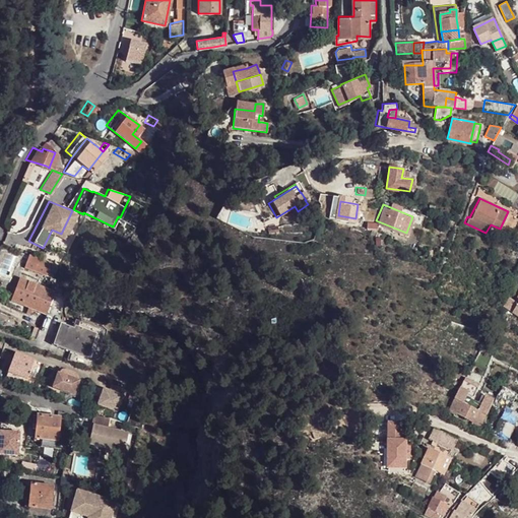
[(42,272),(46,258),(24,251),(20,264),(42,272)]
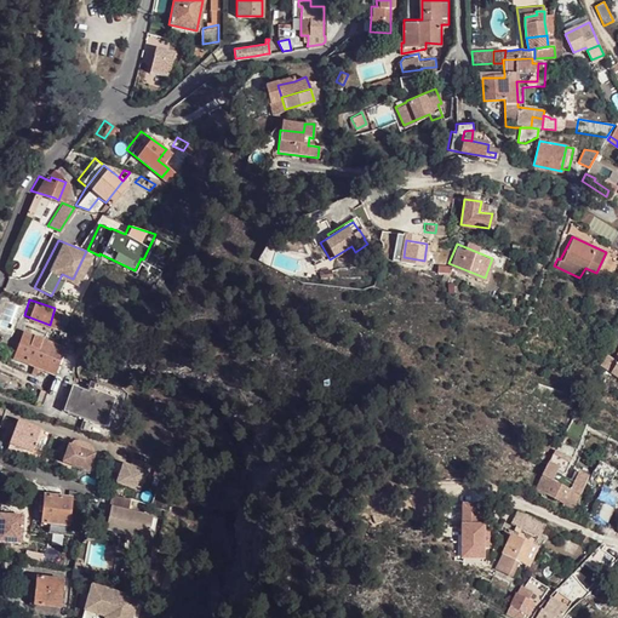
[(7,354),(49,370),(58,342),(17,326),(7,354)]
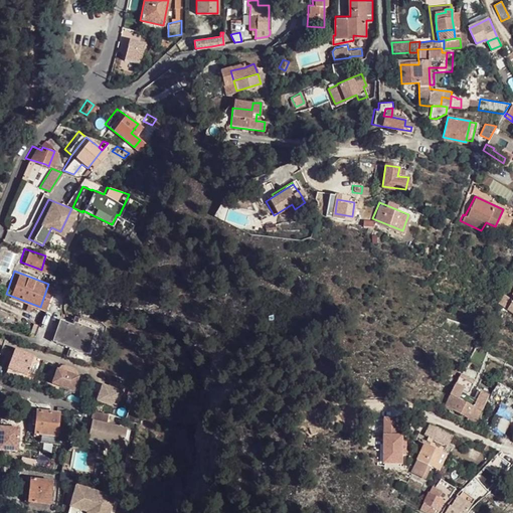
[(512,288),(510,294),(512,296),(512,297),(511,301),(506,299),(503,305),(507,308),(506,308),(512,312),(512,288)]
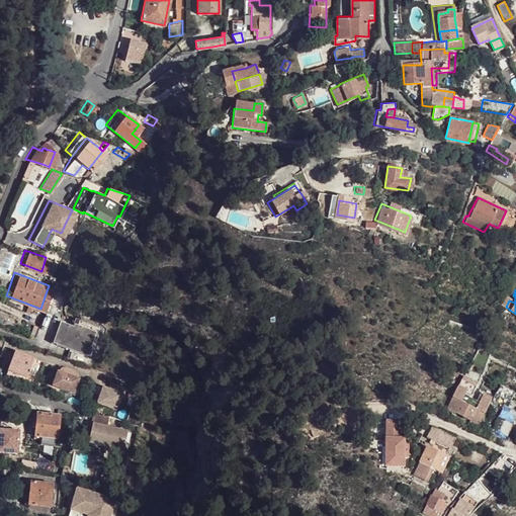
[(57,314),(48,340),(65,346),(62,355),(84,363),(99,320),(80,313),(76,321),(57,314)]
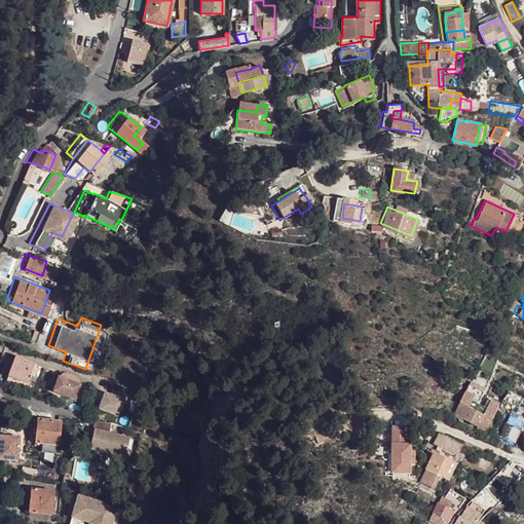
[(134,339),(126,335),(124,345),(133,347),(134,339)]
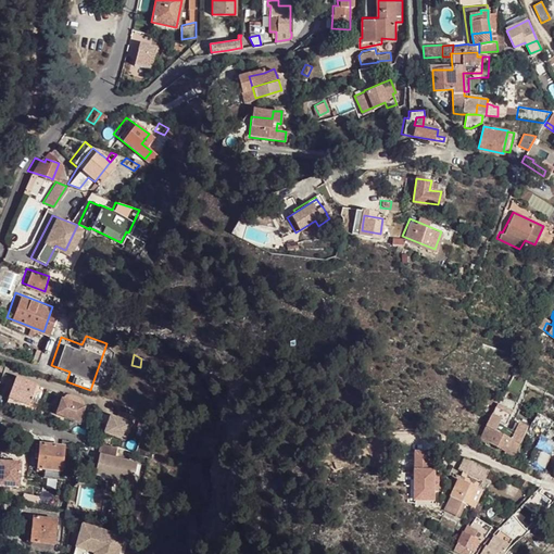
[(32,381),(11,374),(11,375),(3,394),(24,402),(32,381)]
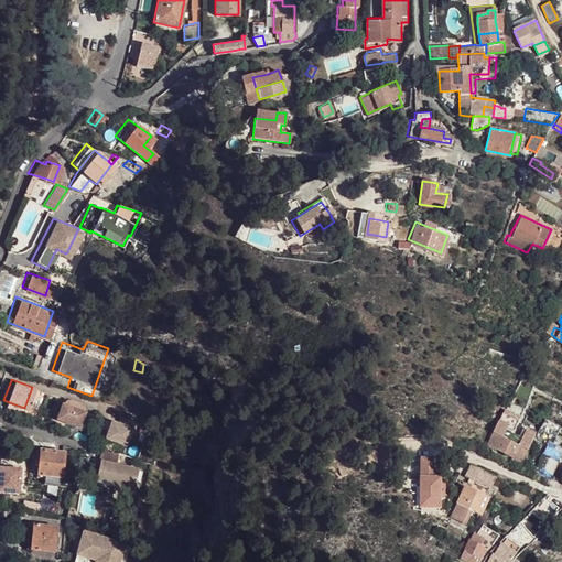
[(53,409),(51,417),(75,425),(80,409),(56,401),(53,409)]
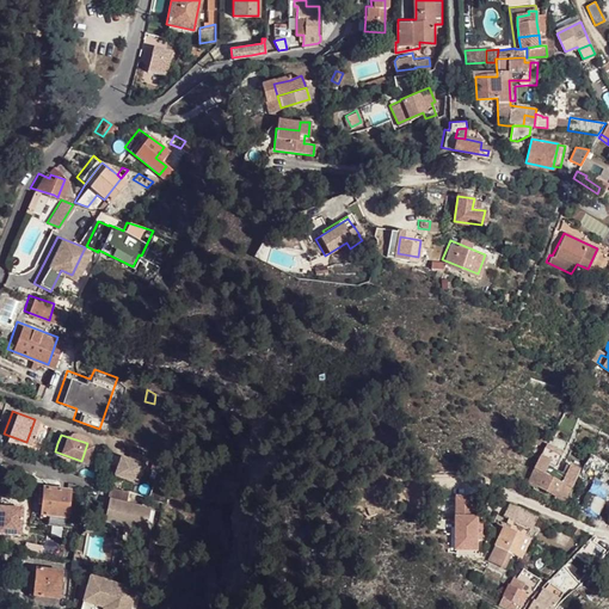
[(55,451),(57,443),(50,441),(47,453),(54,455),(55,451)]
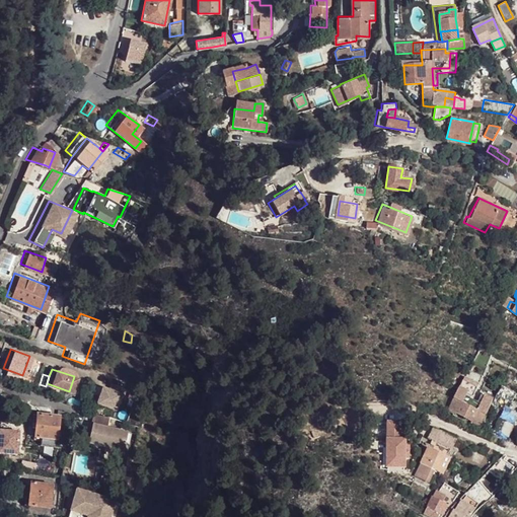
[(464,376),(448,409),(456,413),(471,421),(470,422),(478,426),(493,399),(485,396),(481,403),(469,397),(470,395),(471,396),(476,386),(466,381),(467,378),(464,376)]
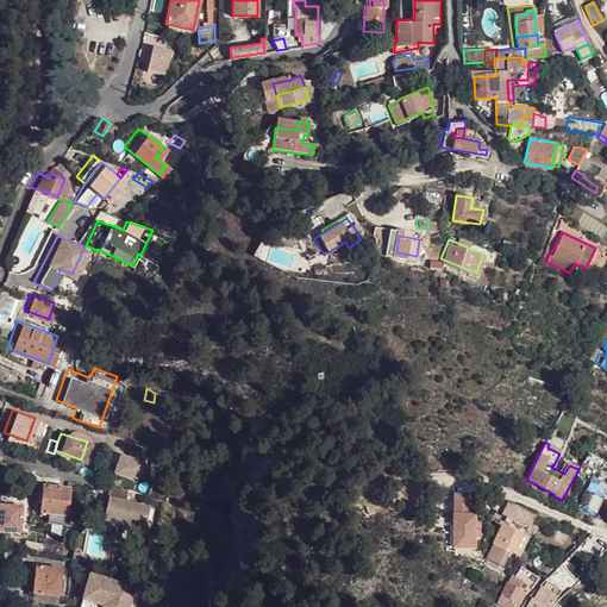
[(549,444),(548,448),(559,454),(561,450),(549,444)]
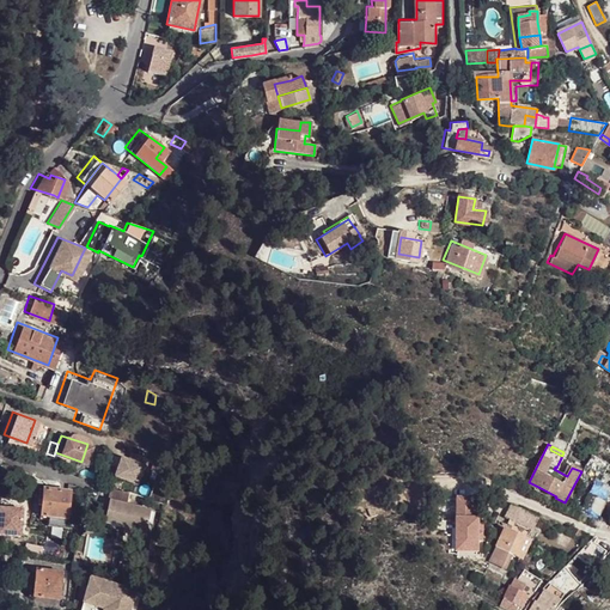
[(115,455),(111,465),(134,473),(140,455),(126,449),(122,457),(115,455)]
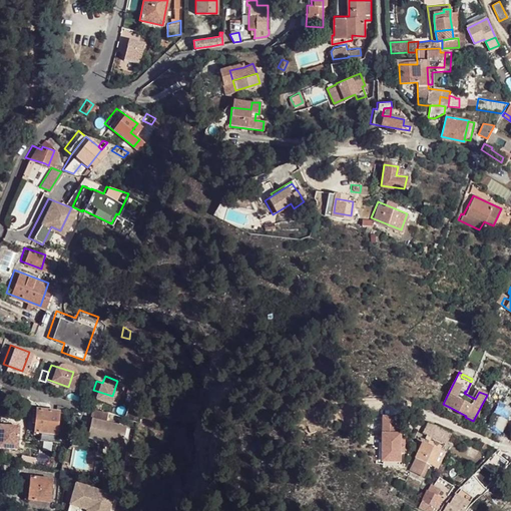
[(510,388),(495,381),(488,397),(499,402),(488,426),(502,432),(510,412),(510,407),(503,403),(510,388)]
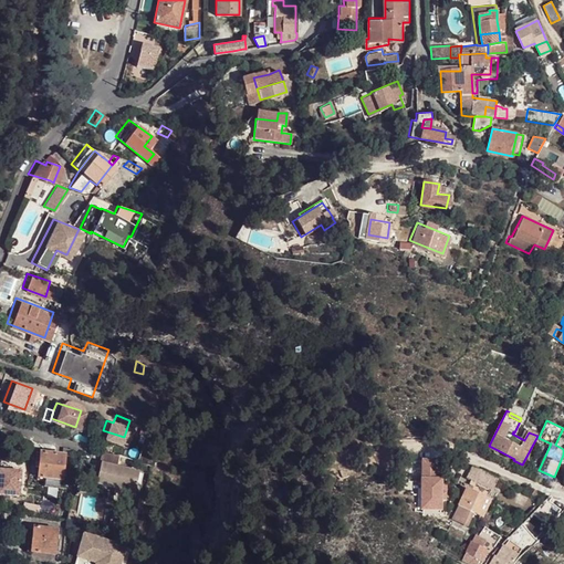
[(41,473),(65,479),(70,453),(45,448),(41,473)]
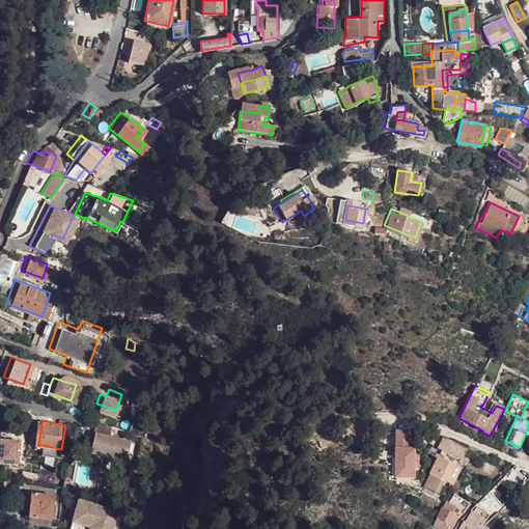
[(92,420),(85,450),(103,454),(102,457),(121,463),(127,438),(106,434),(107,424),(92,420)]
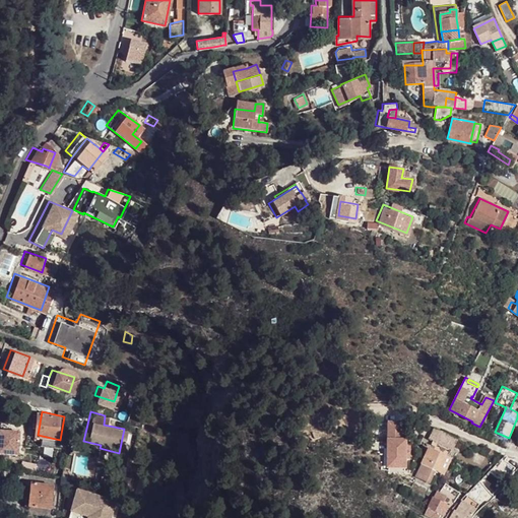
[(402,421),(390,421),(389,438),(384,438),(384,463),(405,464),(405,456),(410,456),(410,450),(405,450),(406,439),(402,431),(402,421)]
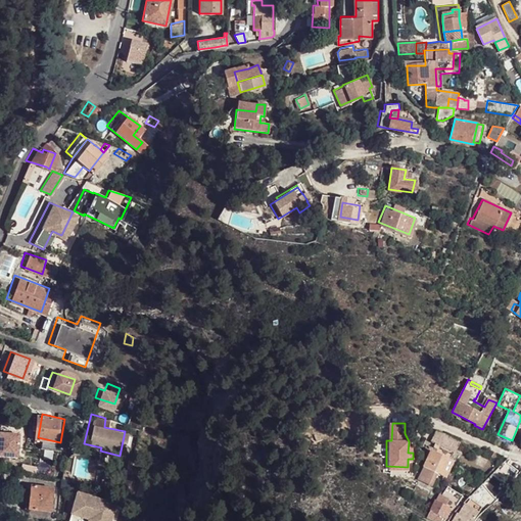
[(0,451),(19,454),(22,431),(3,428),(0,451)]
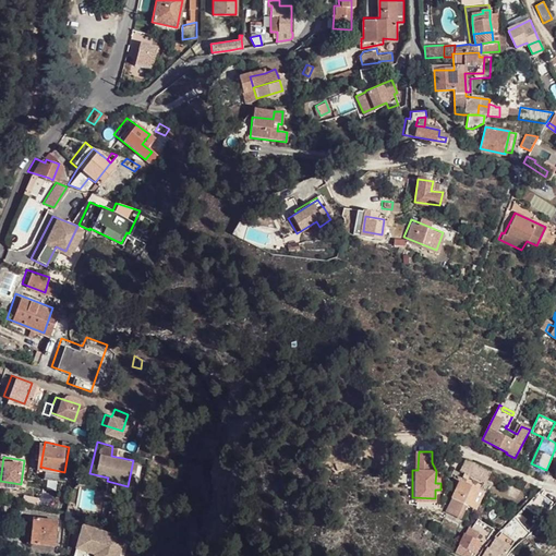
[(466,472),(471,460),(467,458),(460,469),(466,472)]
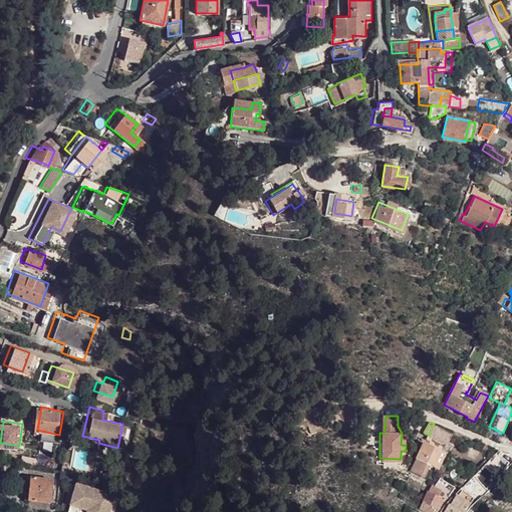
[(429,435),(447,444),(453,434),(434,424),(429,435)]
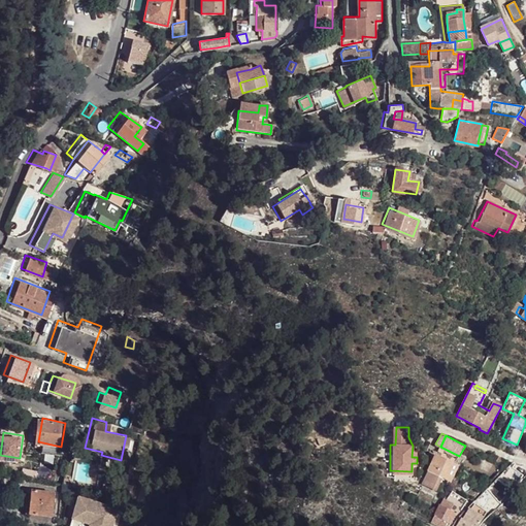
[(458,464),(436,454),(423,481),(437,488),(444,477),(451,481),(458,464)]
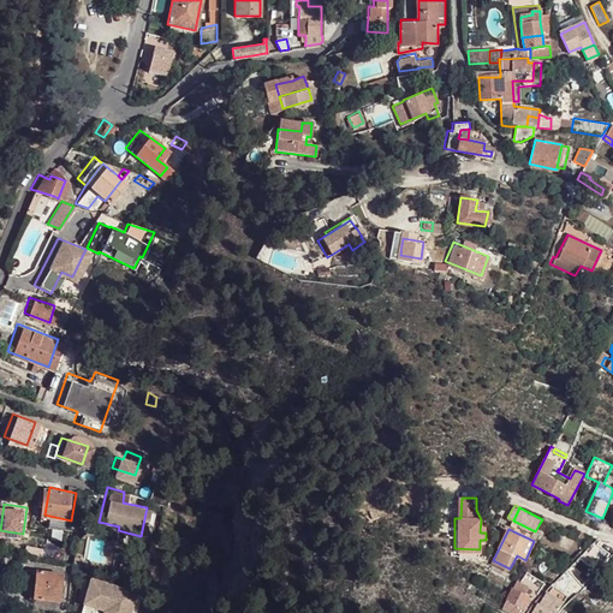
[(588,541),(593,535),(583,530),(579,536),(588,541)]
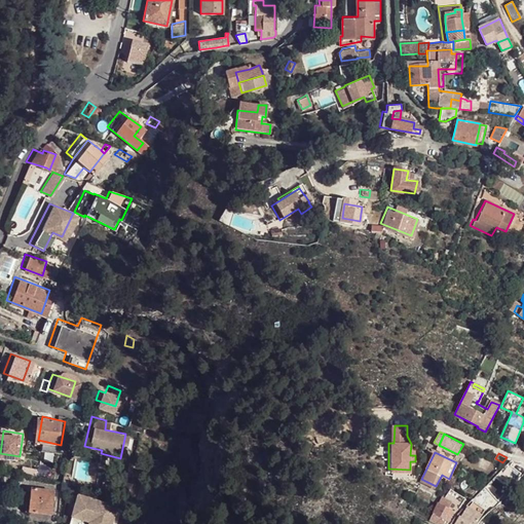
[(513,457),(500,469),(511,480),(523,469),(513,457)]
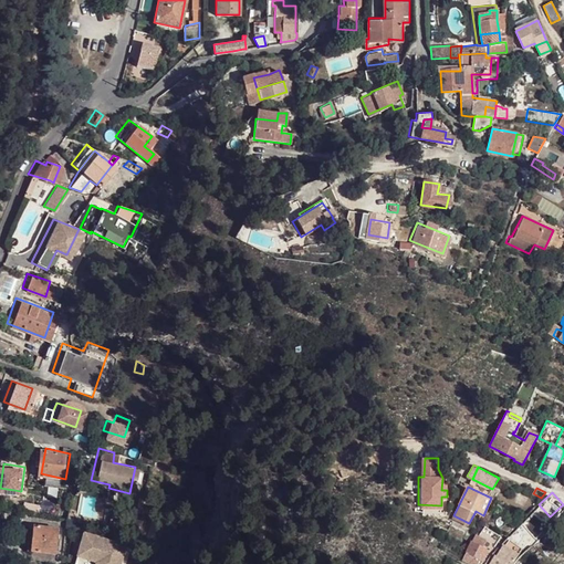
[(52,525),(29,523),(25,549),(49,551),(52,525)]
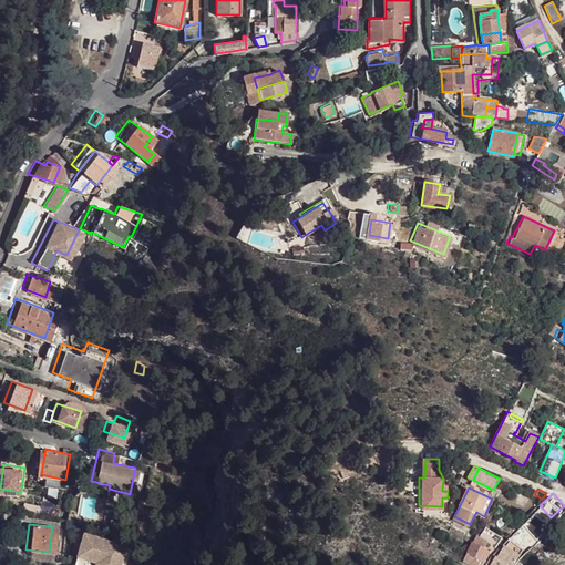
[(78,531),(71,554),(91,560),(89,564),(113,564),(121,543),(78,531)]
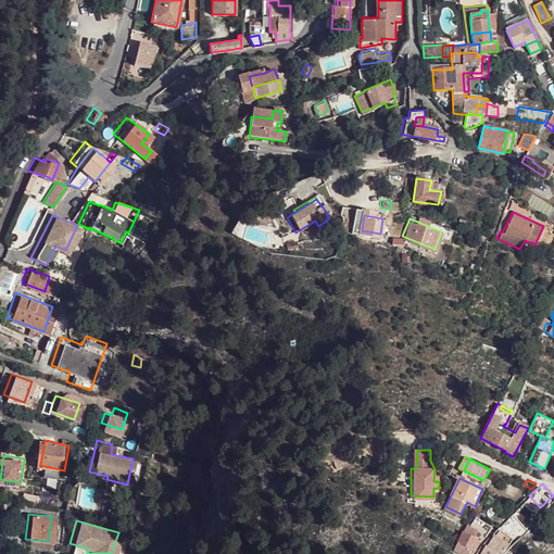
[(477,528),(466,523),(453,549),(468,553),(471,548),(474,548),(478,539),(473,536),(474,534),(475,534),(477,528)]
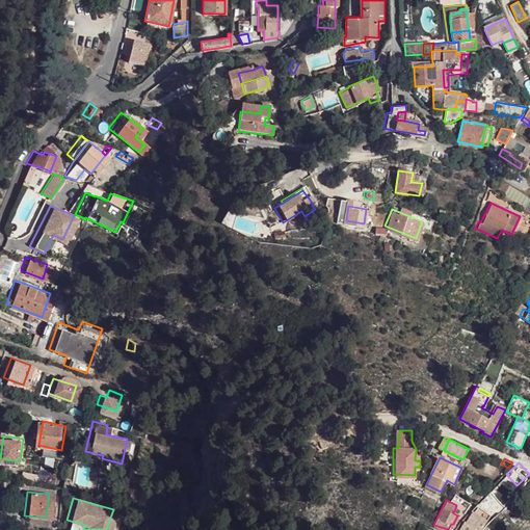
[(486,509),(493,518),(499,511),(497,508),(493,503),(486,509)]
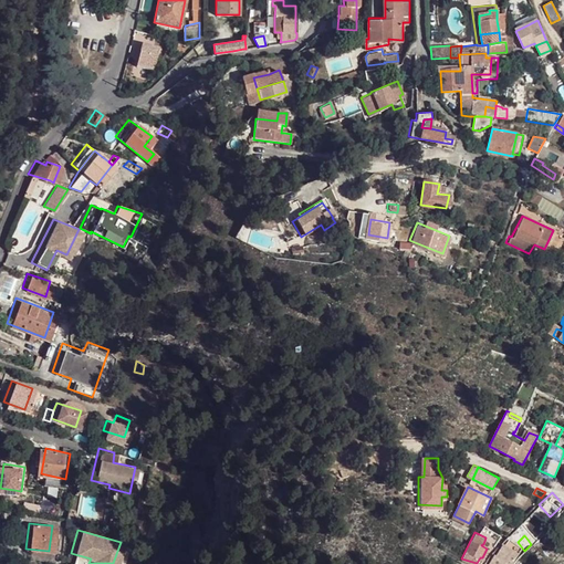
[(500,546),(494,554),(508,563),(513,554),(500,546)]
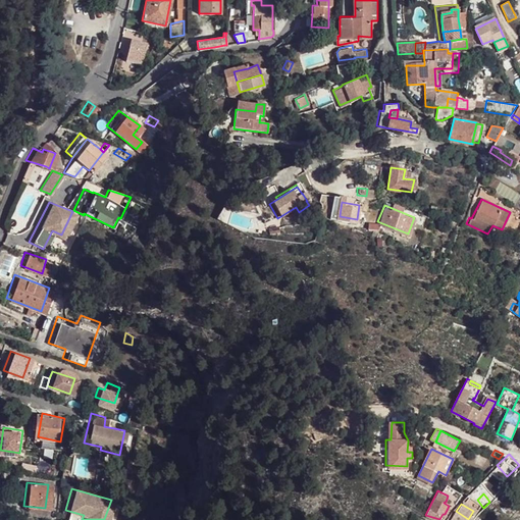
[(455,519),(469,519),(468,519),(456,511),(454,511),(451,517),(455,519)]
